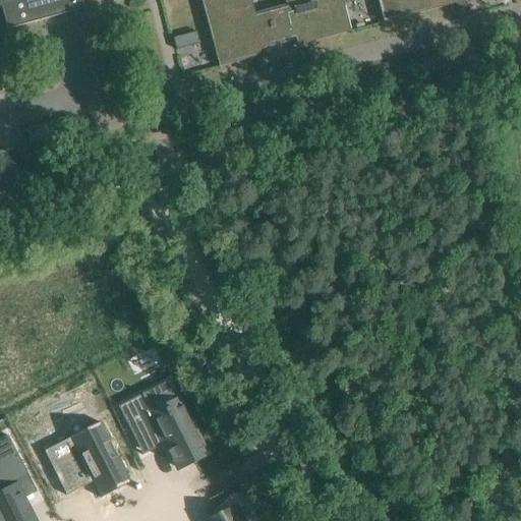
[(0,0),(0,6),(1,7),(7,30),(84,8),(81,0),(0,0)]
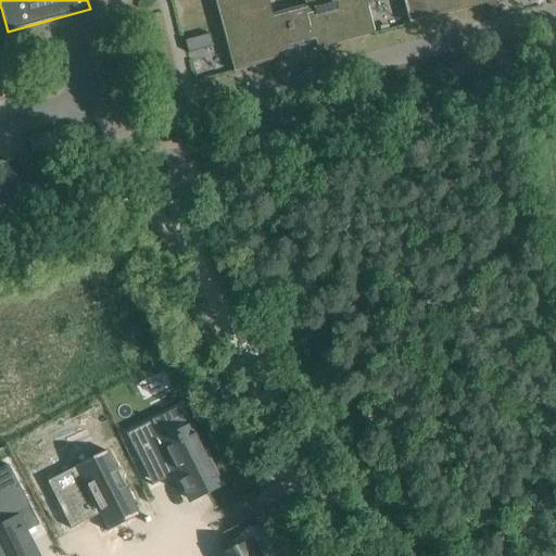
[(267,0),(213,0),(234,72),(274,61),(273,55),(325,41),(326,47),(374,34),(365,0),(303,0),(304,5),(272,14),(267,0)]
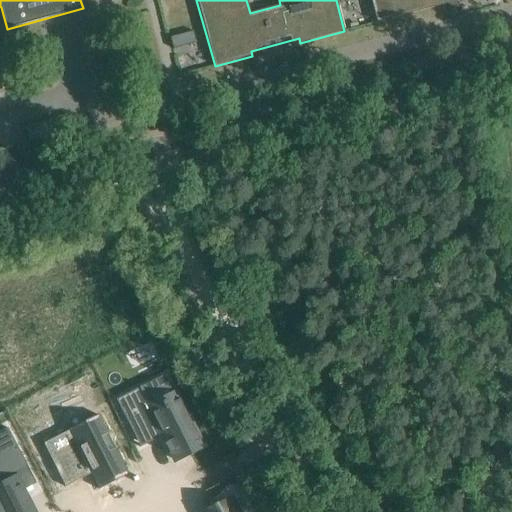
[(370,0),(376,22),(391,19),(450,3),(448,0),(454,0),(455,1),(460,0),(370,0)]
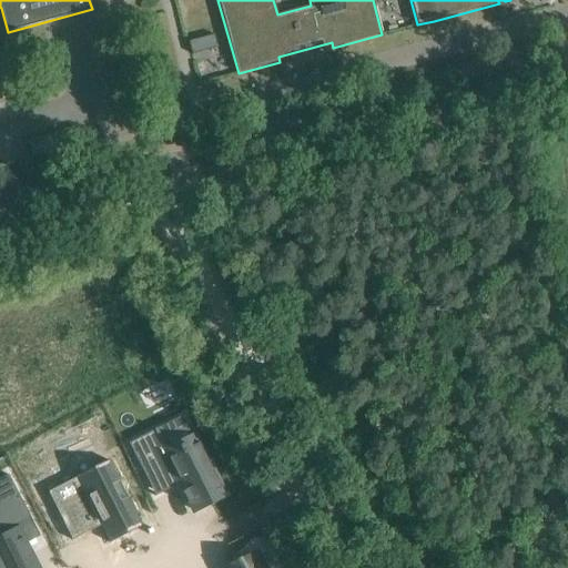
[(214,34),(189,41),(192,54),(217,48),(214,34)]
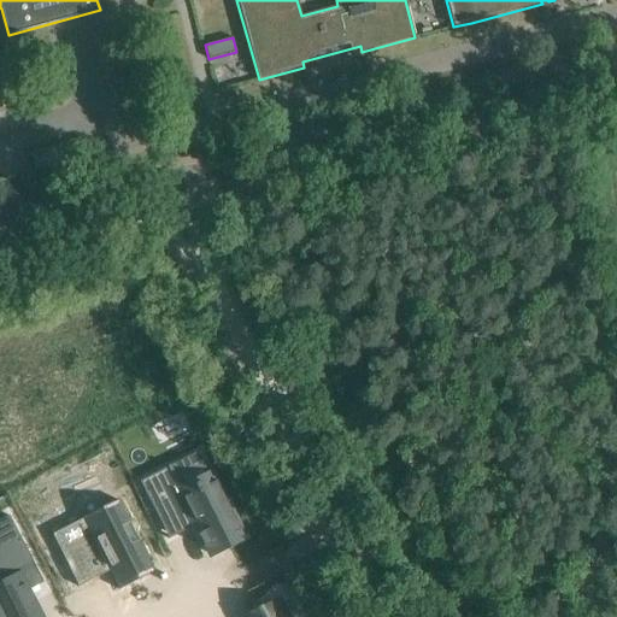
[(37,150),(29,152),(35,175),(88,160),(81,137),(71,140),(64,142),(46,147),(37,150)]
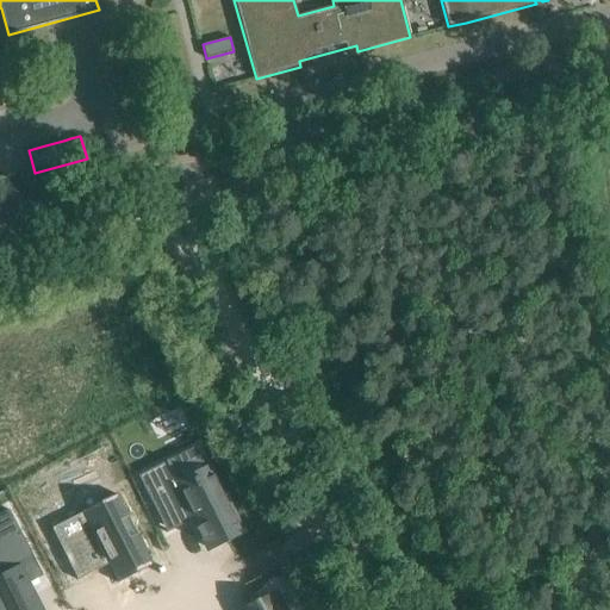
[(155,477),(142,483),(165,526),(176,520),(180,526),(192,518),(193,520),(197,528),(195,529),(201,542),(204,541),(207,548),(242,531),(230,510),(222,492),(210,468),(206,471),(198,474),(180,484),(168,461),(168,460),(165,461),(165,462),(166,464),(151,471),(155,477)]
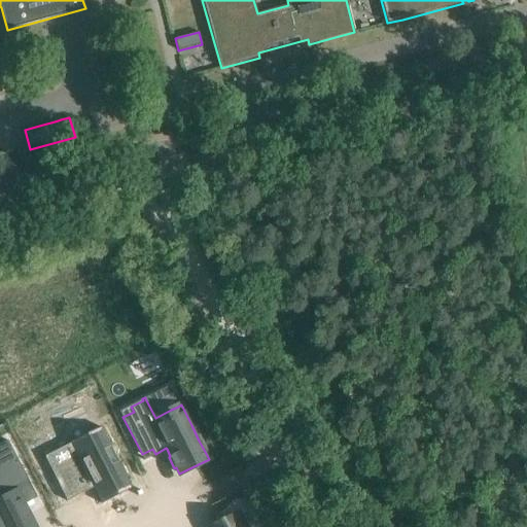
[(80,461),(53,475),(67,501),(85,491),(83,487),(91,483),(100,500),(130,485),(103,431),(72,446),(80,461)]
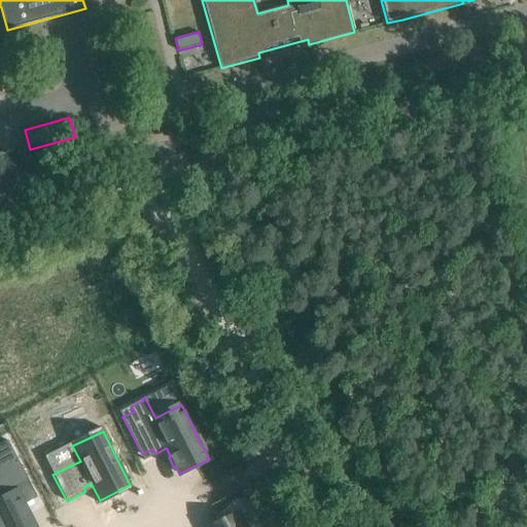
[(0,494),(2,498),(0,499),(0,526),(33,526),(33,525),(23,504),(13,486),(27,479),(7,441),(5,442),(10,451),(0,455),(0,494)]
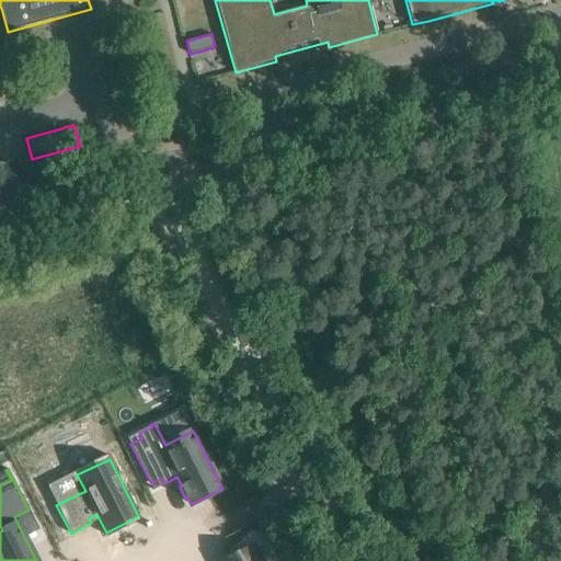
[(259,560),(253,549),(229,560),(259,560)]
